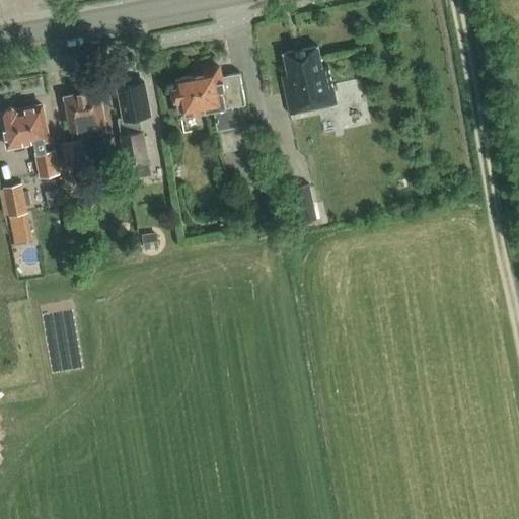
[(290,87),(294,104),(295,112),(337,103),(328,66),(324,67),(319,46),(284,53),(291,87),(290,87)]
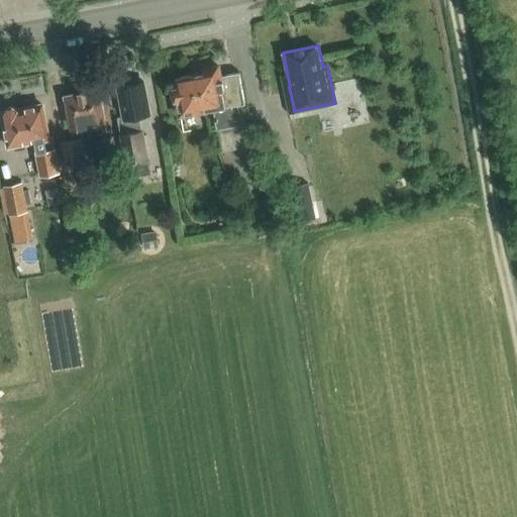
[(174,88),(179,116),(212,109),(216,129),(218,129),(222,150),(245,146),(241,124),(237,105),(244,104),(238,72),(220,76),(218,66),(202,68),(203,72),(177,77),(179,87),(174,88)]
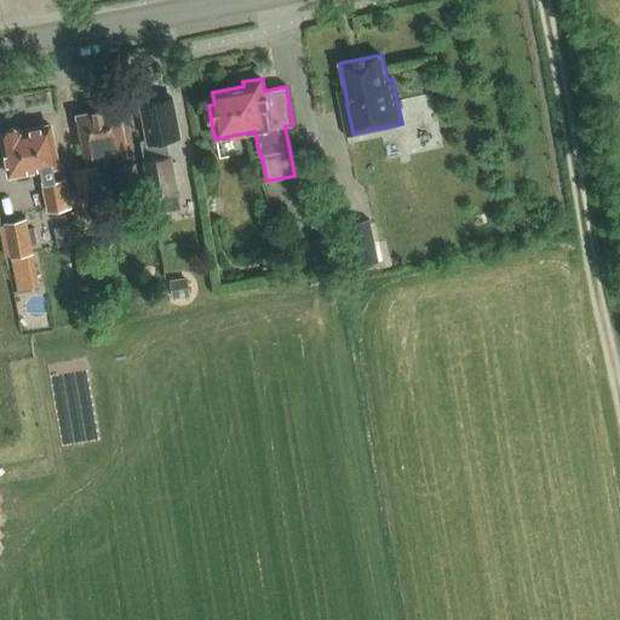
[(178,204),(166,139),(179,137),(174,113),(177,112),(173,97),(141,103),(147,139),(141,141),(153,207),(178,204)]
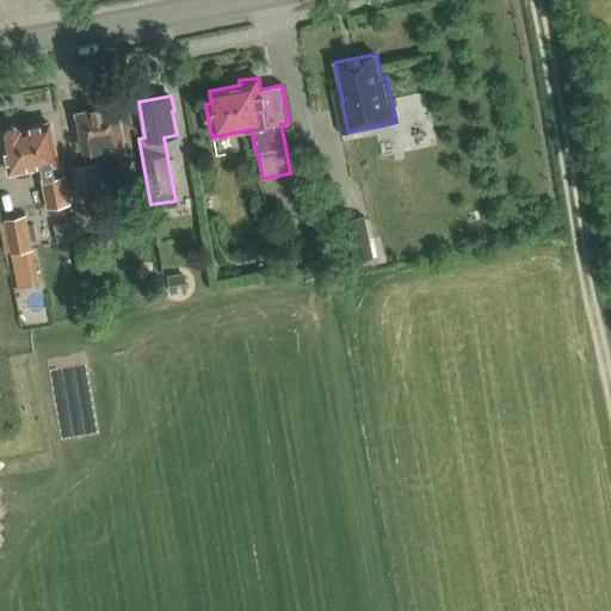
[(117,109),(118,107),(118,105),(74,113),(74,117),(75,116),(86,166),(69,168),(75,197),(105,191),(97,150),(124,146),(117,109)]
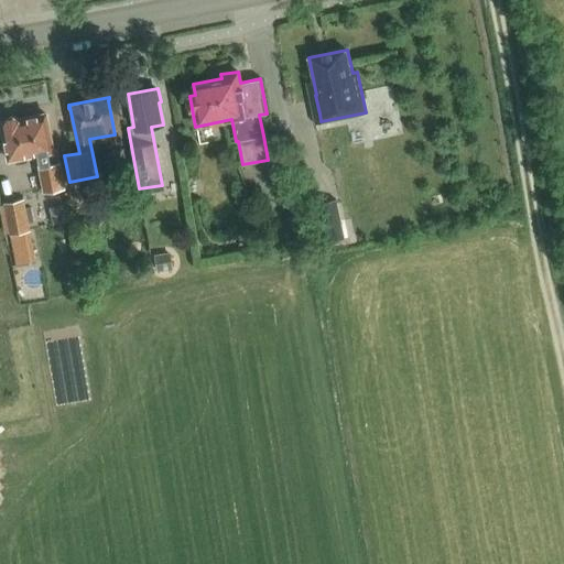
[(1,122),(8,160),(38,154),(40,166),(39,166),(44,192),(64,187),(60,163),(58,163),(56,149),(52,150),(45,114),(1,122)]
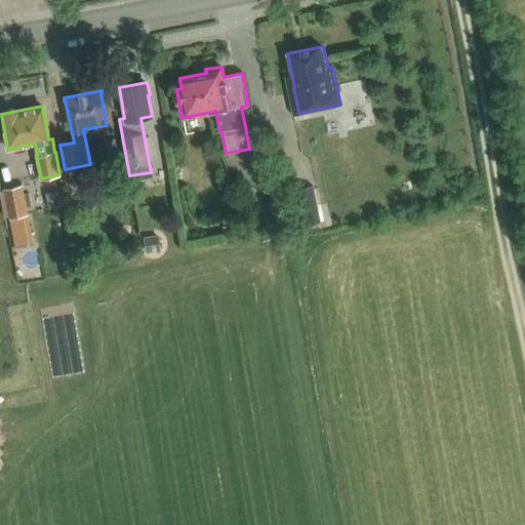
[(28,215),(22,186),(3,190),(9,218),(28,215)]
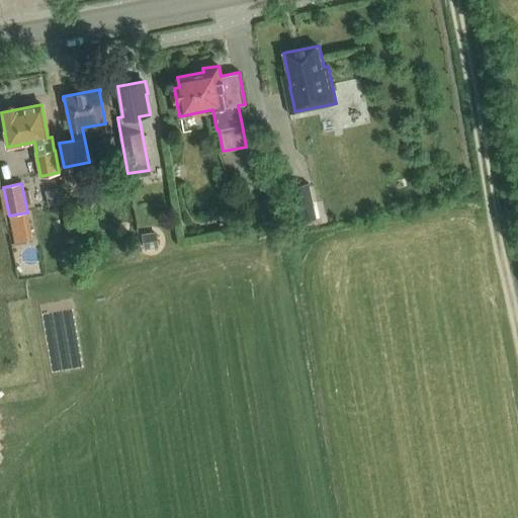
[(157,232),(142,234),(144,250),(159,248),(157,232)]
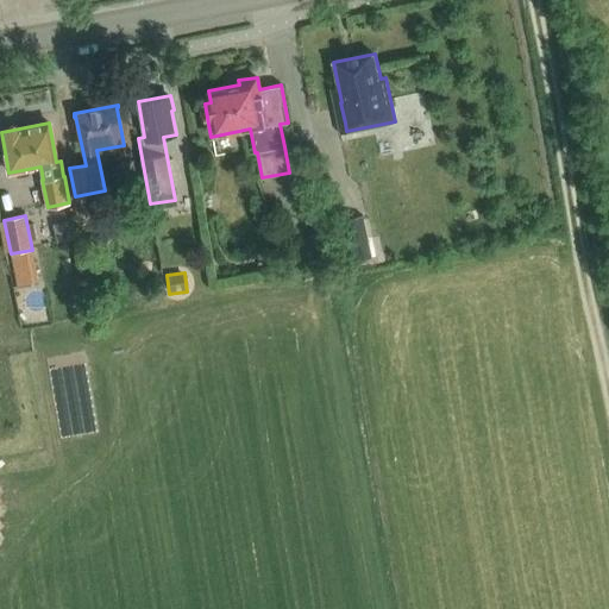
[(115,287),(102,289),(105,302),(118,300),(115,287)]
